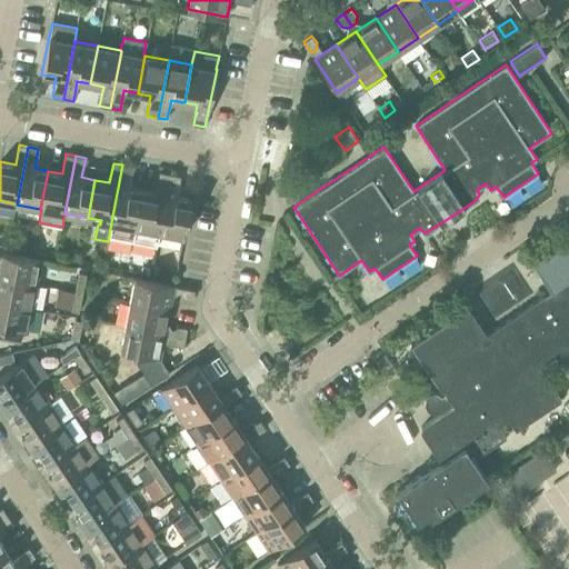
[(132,240),(142,189),(129,187),(132,167),(122,165),(111,222),(113,223),(111,236),(132,240)]
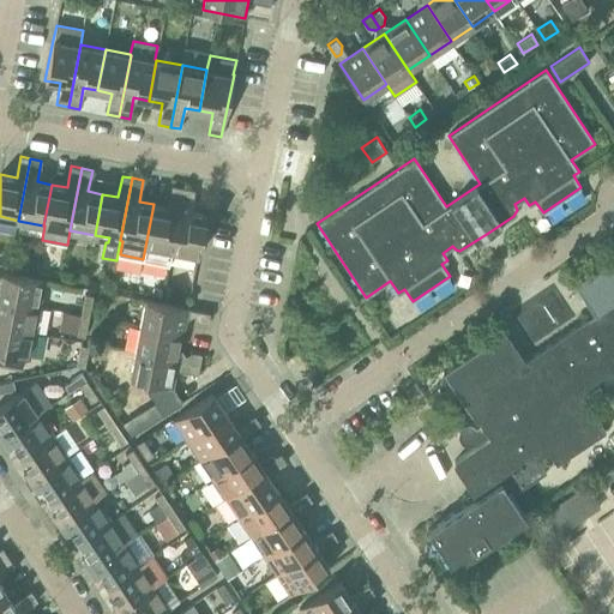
[(172,251),(184,188),(173,186),(169,208),(154,204),(143,259),(168,264),(172,251)]
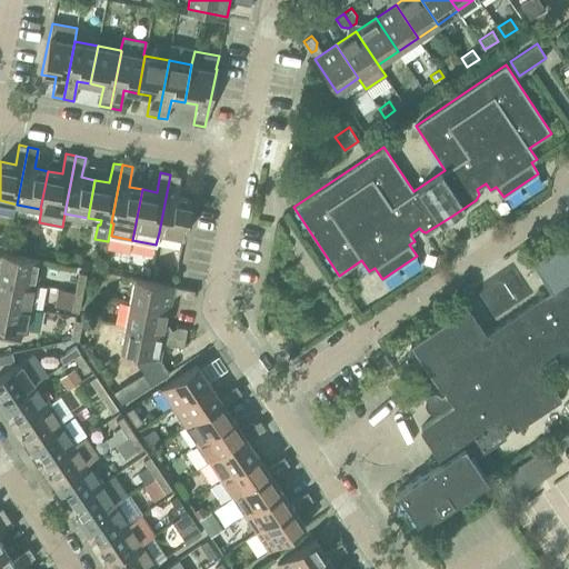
[(170,175),(159,232),(183,237),(191,199),(176,196),(180,176),(170,175)]
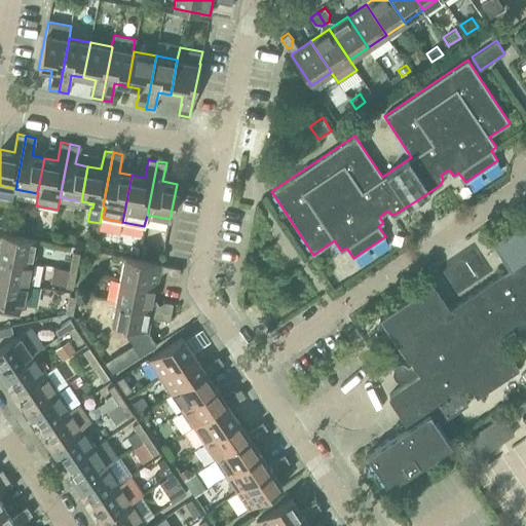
[(388,487),(451,445),(437,424),(467,403),(461,392),(470,387),(477,398),(519,369),(498,338),(502,336),(504,338),(505,338),(509,338),(511,338),(513,336),(515,333),(515,331),(514,328),(517,326),(525,338),(525,220),(492,243),(510,269),(449,309),(433,284),(379,320),(408,362),(419,374),(390,393),(388,396),(388,397),(389,400),(389,401),(407,427),(366,454),(388,487)]
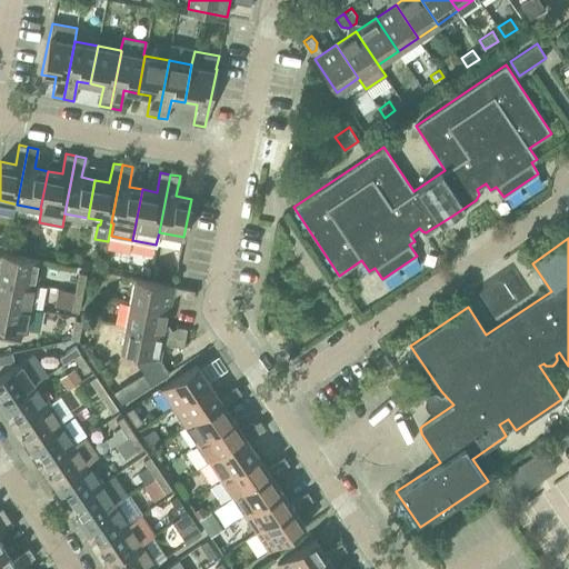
[(0,260),(0,276),(37,283),(41,259),(2,251),(0,260)]
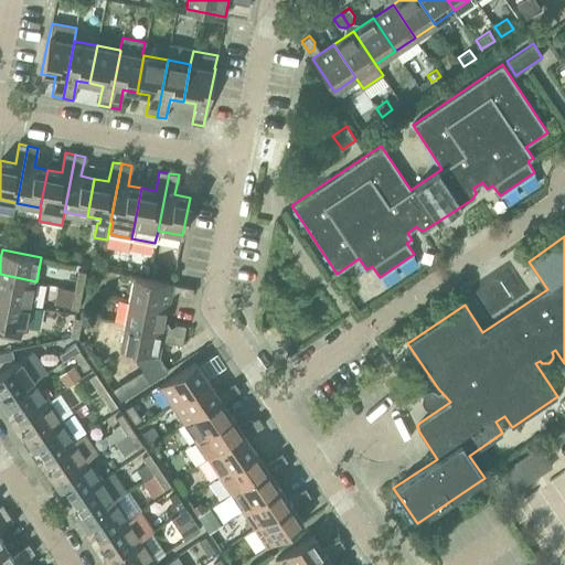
[(167,264),(153,262),(151,270),(166,273),(167,264)]
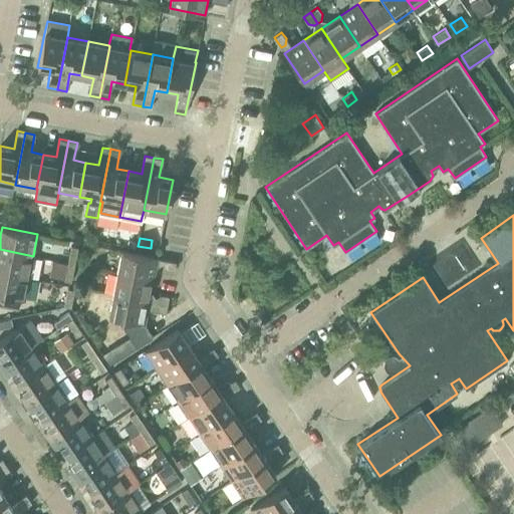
[(68,262),(74,264),(78,247),(71,246),(68,262)]
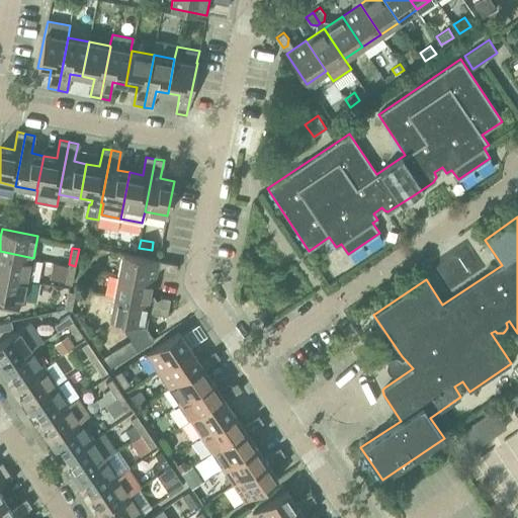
[(0,273),(29,279),(33,258),(0,251),(0,273)]
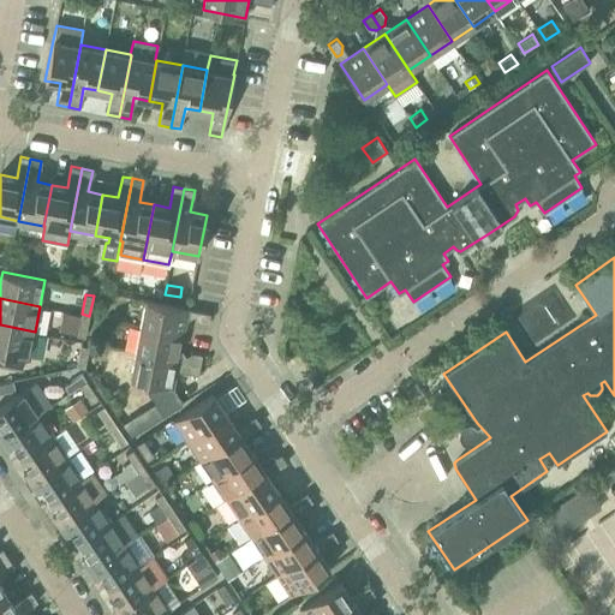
[(141,326),(183,334),(189,308),(145,300),(141,326)]
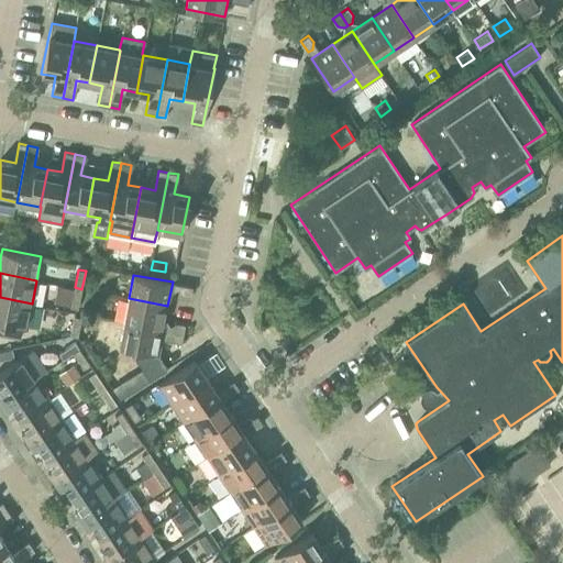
[(192,287),(178,285),(178,289),(181,295),(190,297),(192,287)]
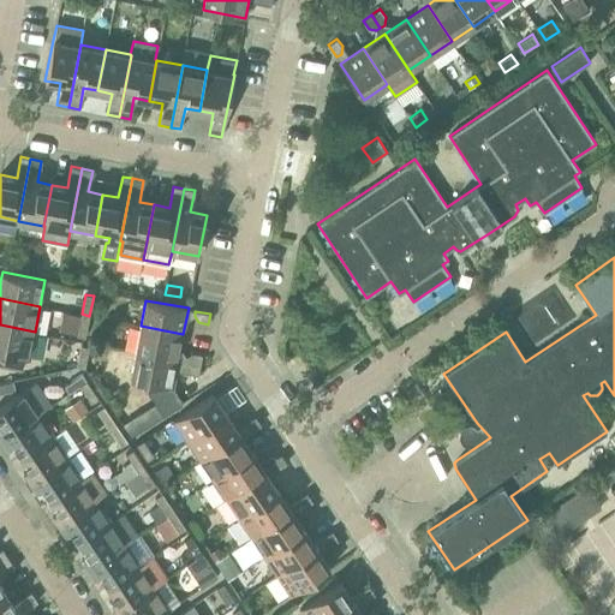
[(89,316),(82,314),(77,335),(85,338),(89,316)]
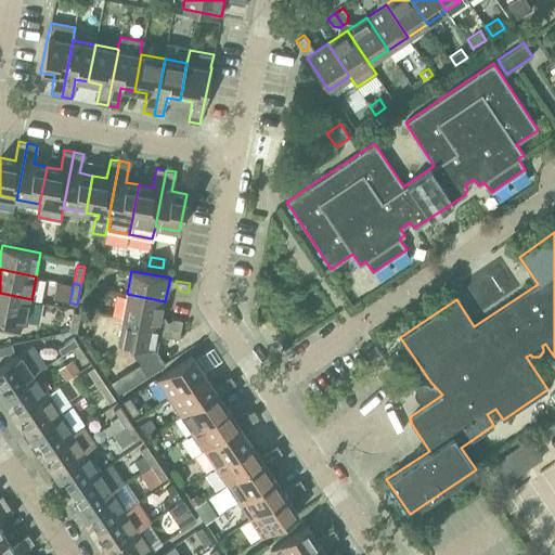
[(31,299),(0,293),(0,330),(20,334),(22,323),(26,324),(31,299)]
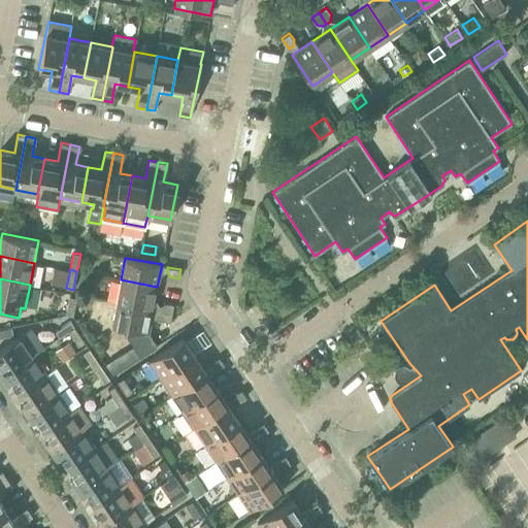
[(157,287),(121,279),(117,302),(153,309),(157,287)]
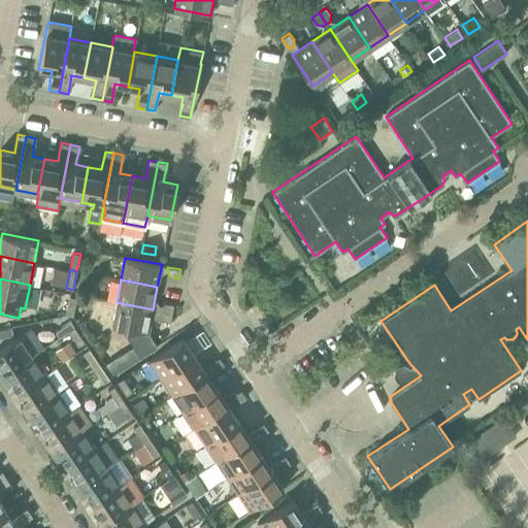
[(74,321),(74,320),(78,298),(71,297),(67,319),(74,321)]
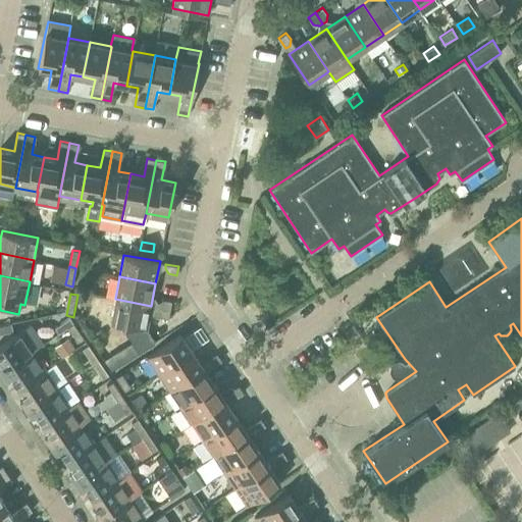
[(151,306),(115,299),(110,321),(147,328),(151,306)]
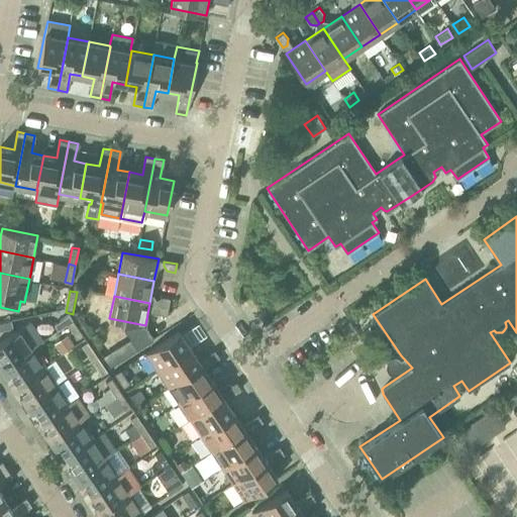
[(156,304),(169,306),(170,298),(162,297),(157,300),(156,304)]
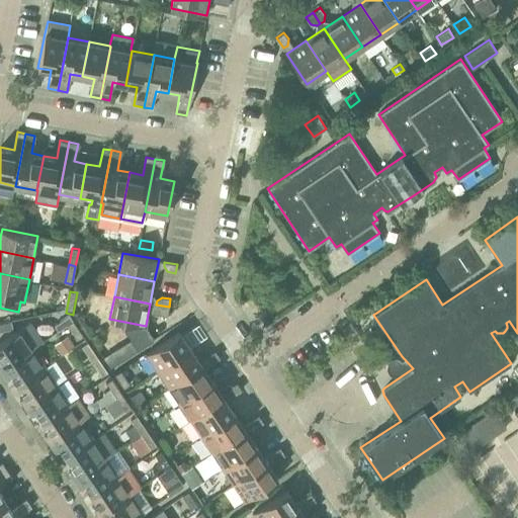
[(169,307),(156,305),(155,309),(159,314),(167,316),(169,307)]
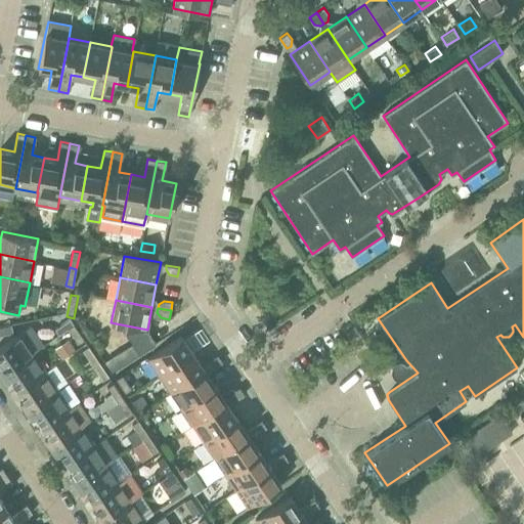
[(67,329),(73,325),(69,319),(62,323),(67,329)]
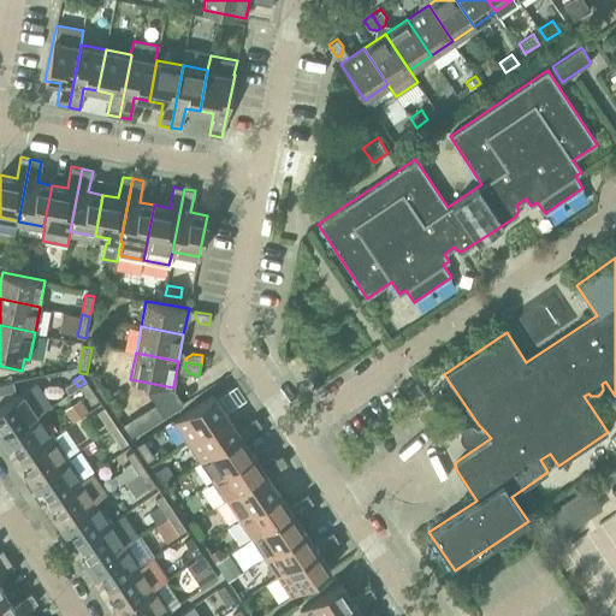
[(0,437),(1,439),(39,414),(51,406),(35,383),(0,407),(0,437)]
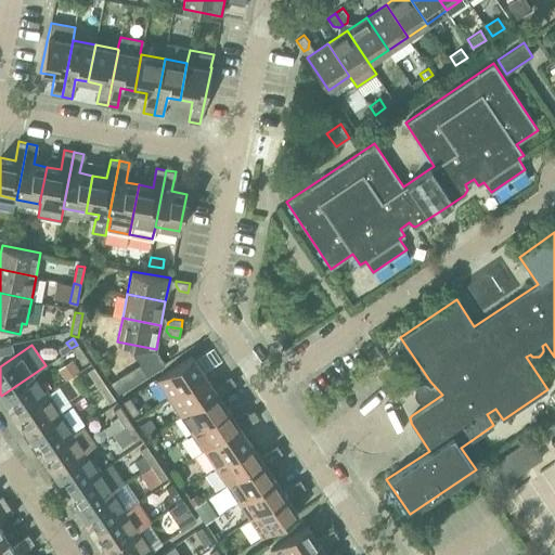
[(77,345),(71,348),(81,364),(88,360),(77,345)]
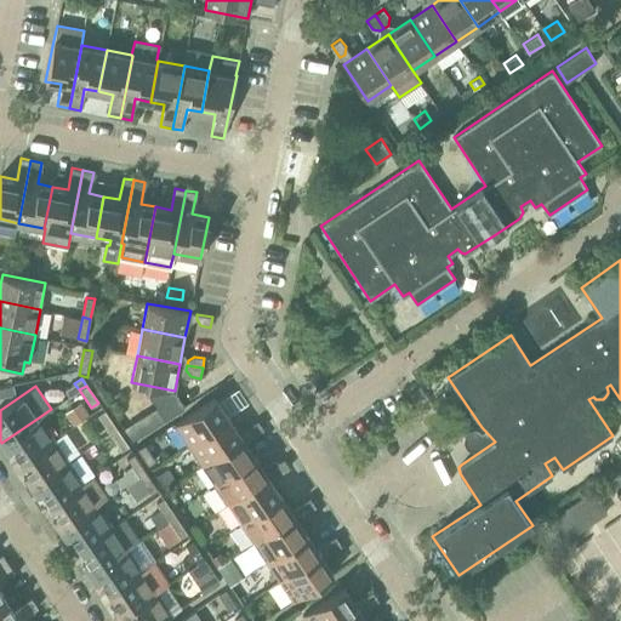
[(188,444),(228,417),(216,398),(175,425),(188,444)]
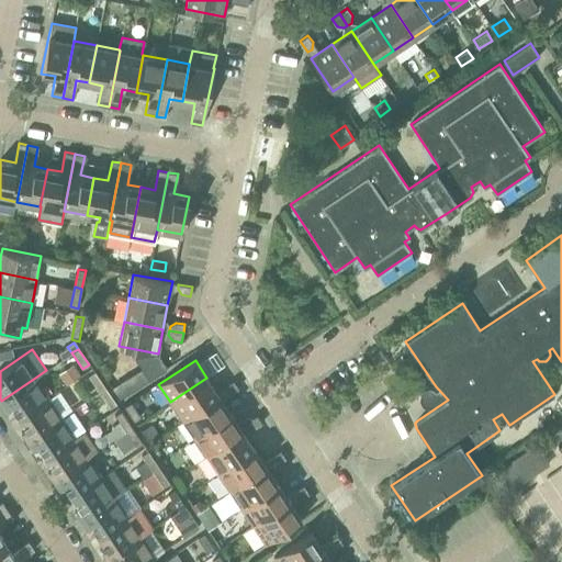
[(74,364),(58,374),(66,385),(80,375),(74,364)]
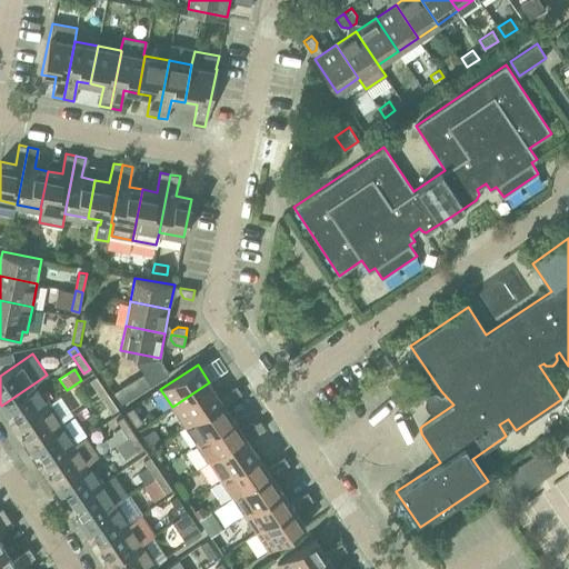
[(99,397),(106,392),(95,377),(88,381),(99,397)]
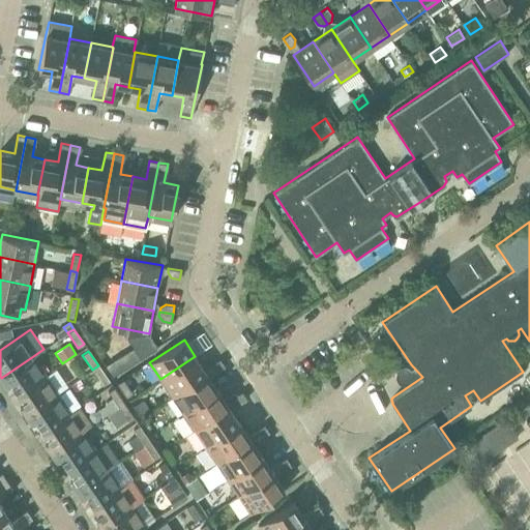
[(18,393),(46,375),(33,356),(1,378),(6,386),(11,383),(18,393)]
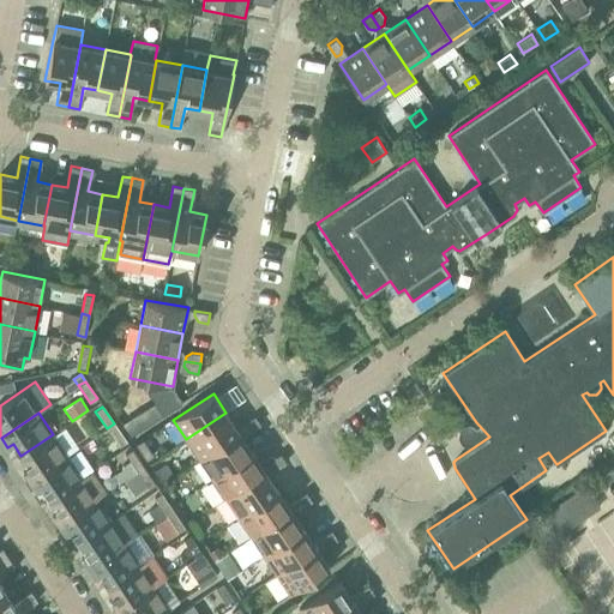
[(226,413),(186,439),(199,458),(239,432),(236,428),(226,413)]
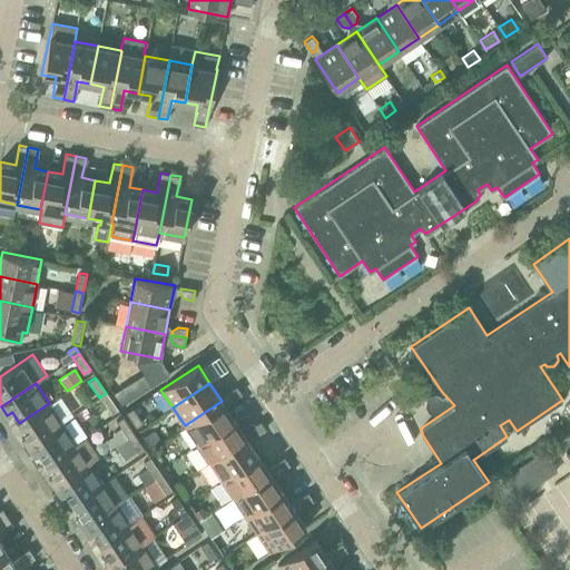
[(227,392),(233,401),(242,394),(236,386),(227,392)]
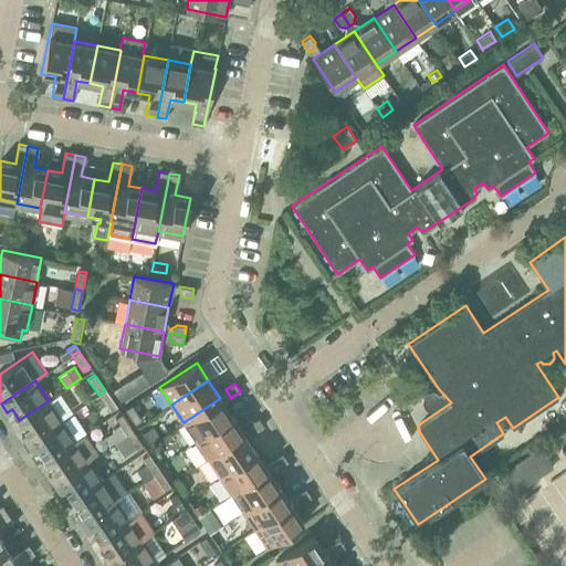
[(231,398),(226,389),(218,395),(220,398),(184,422),(196,440),(232,416),(223,402),(231,398)]
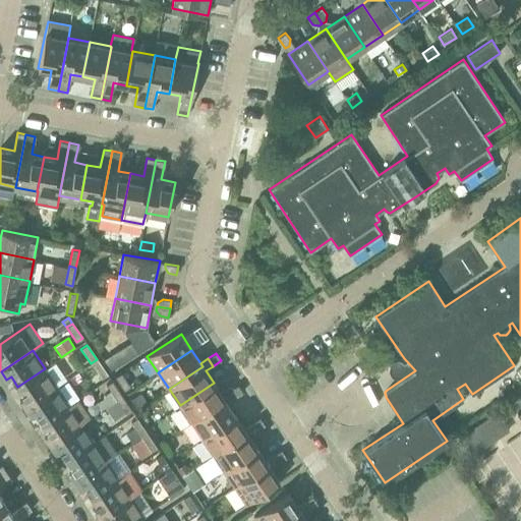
[(97,359),(91,363),(101,379),(107,374),(97,359)]
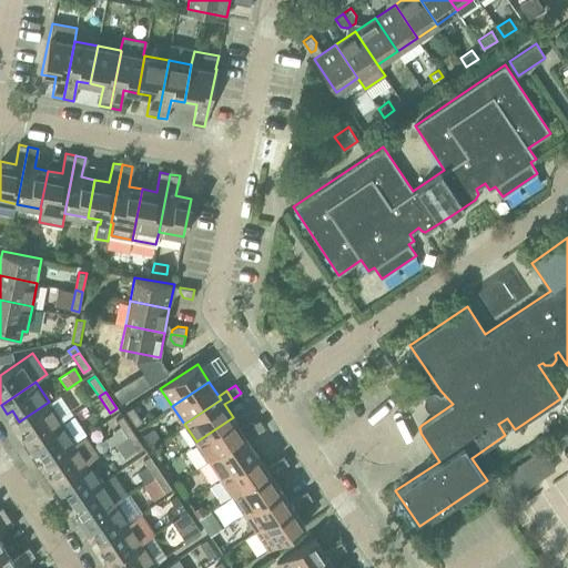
[(49,402),(19,422),(27,433),(22,436),(28,444),(62,421),(49,402)]
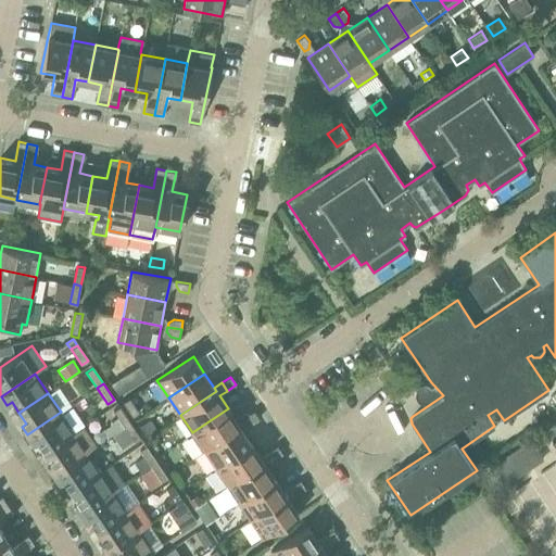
[(128,399),(123,403),(131,417),(138,413),(128,399)]
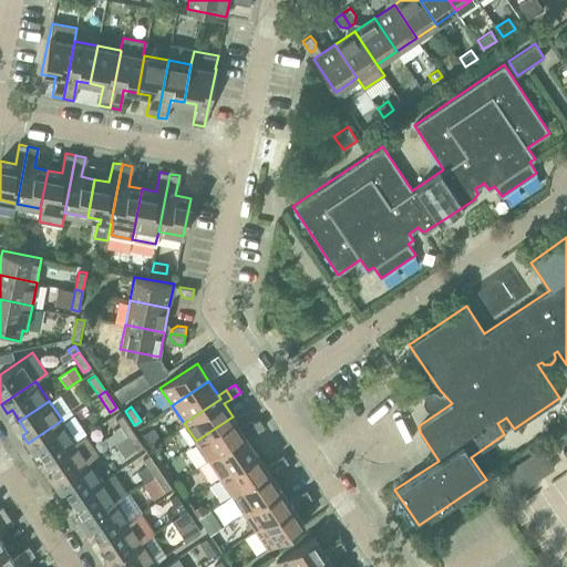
[(125,434),(132,431),(121,415),(114,419),(125,434)]
